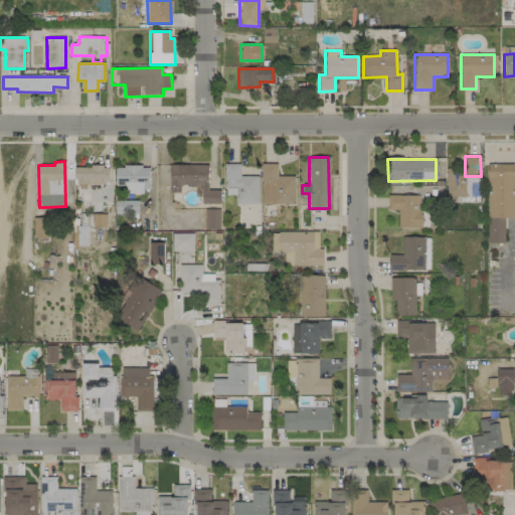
[(262,204),(295,204),(295,176),(278,176),(277,163),(261,164),(262,204)]
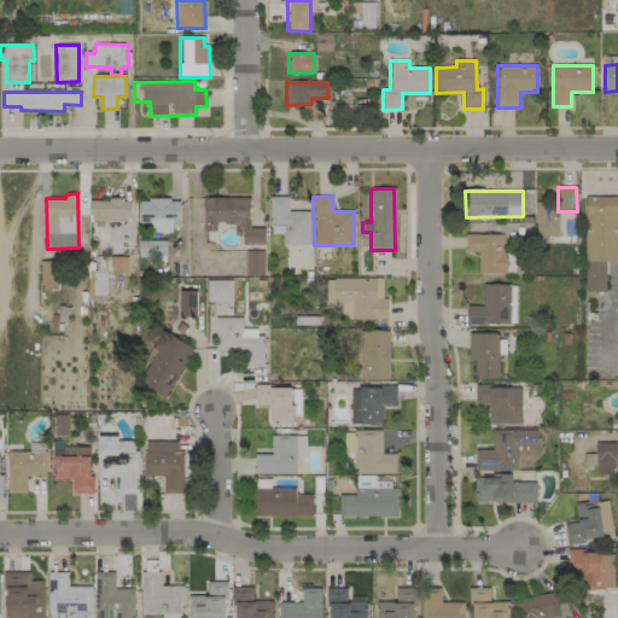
[(617,204),(617,232),(617,260),(604,261),(605,290),(584,291),(584,197),(617,196),(617,204)]
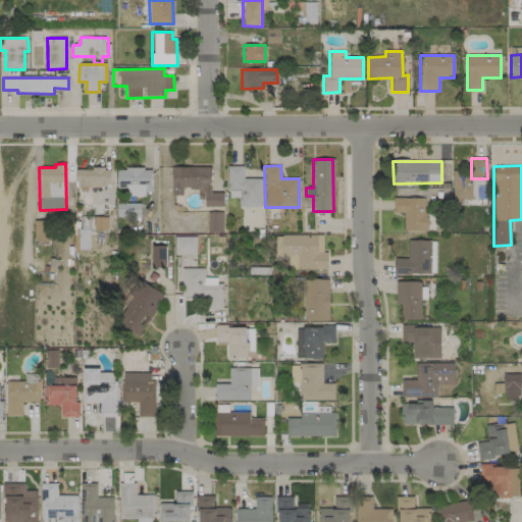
[(222,207),(223,193),(210,193),(211,167),(171,166),(171,195),(183,196),(183,188),(198,188),(198,199),(204,200),(204,206),(222,207)]
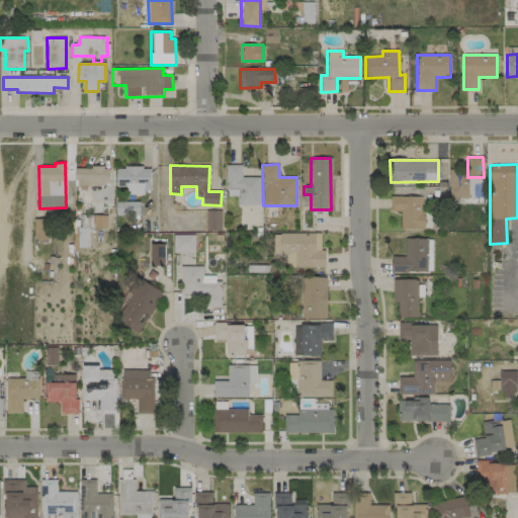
[(259,177),(242,177),(241,165),(226,165),(227,196),(237,196),(237,205),(259,205),(259,177)]
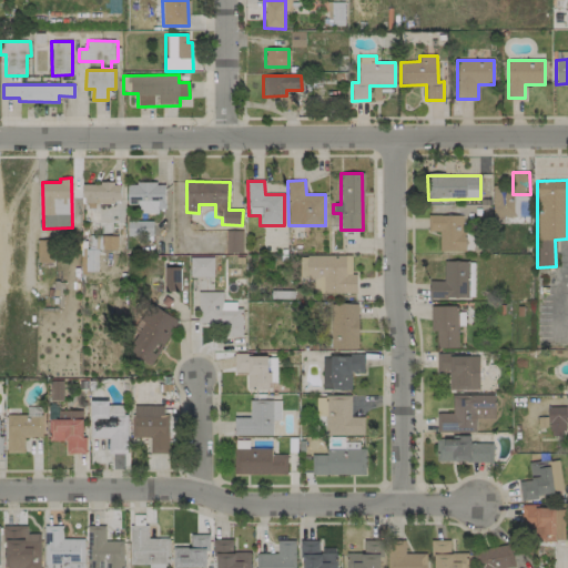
[(83,183),(83,203),(121,204),(121,184),(83,183)]
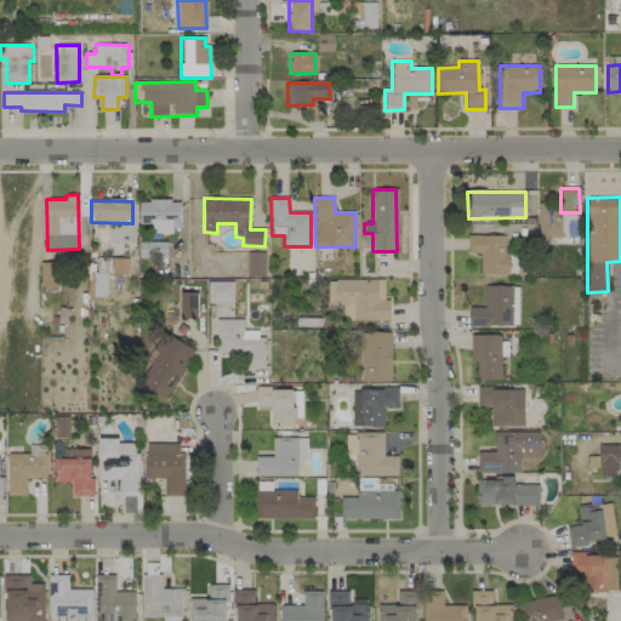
[(140,200),(138,223),(151,224),(151,232),(180,233),(180,201),(140,200)]
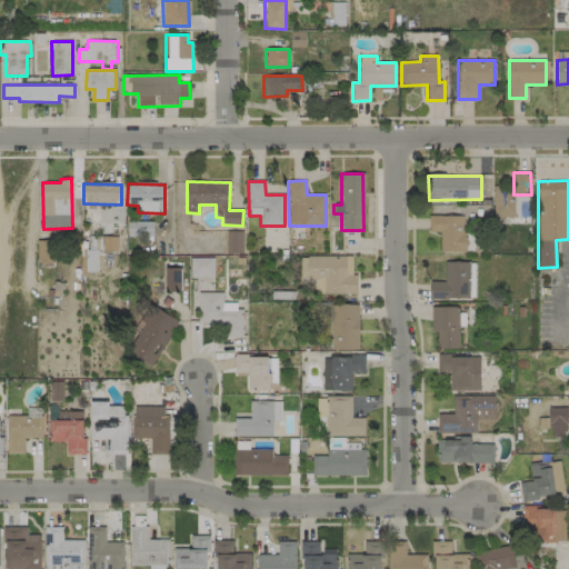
[(440,252),(465,252),(465,216),(429,216),(429,232),(440,232),(440,252)]
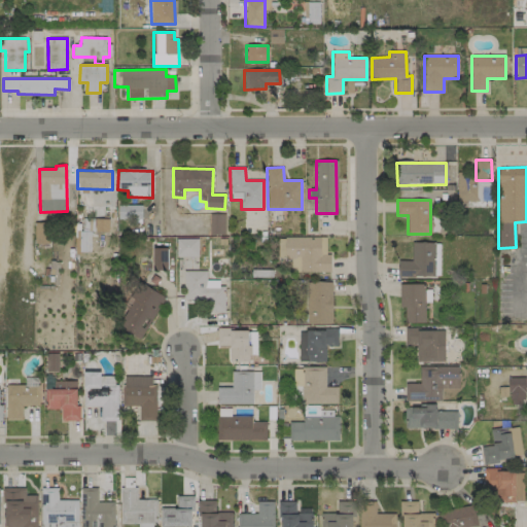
[(141,206),(117,206),(117,219),(141,219),(141,206)]
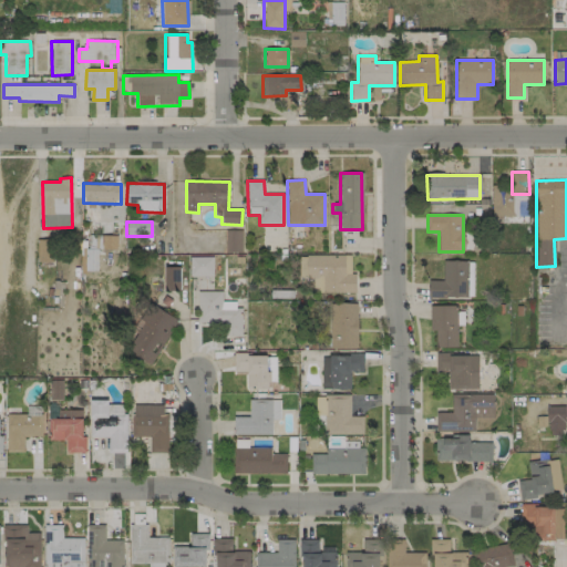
[(241,230),(225,230),(226,254),(241,253),(241,230)]
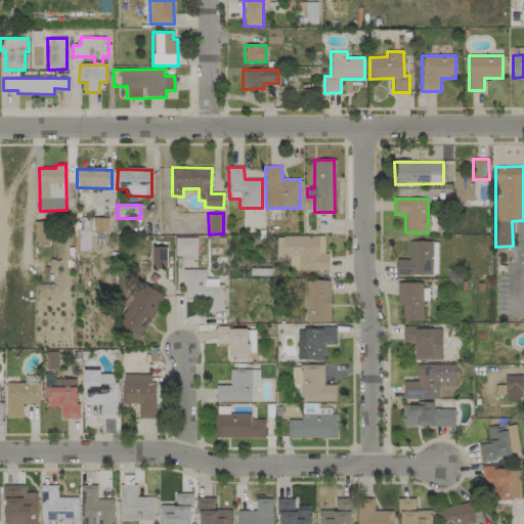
[(34,242),(47,243),(48,222),(35,222),(34,242)]
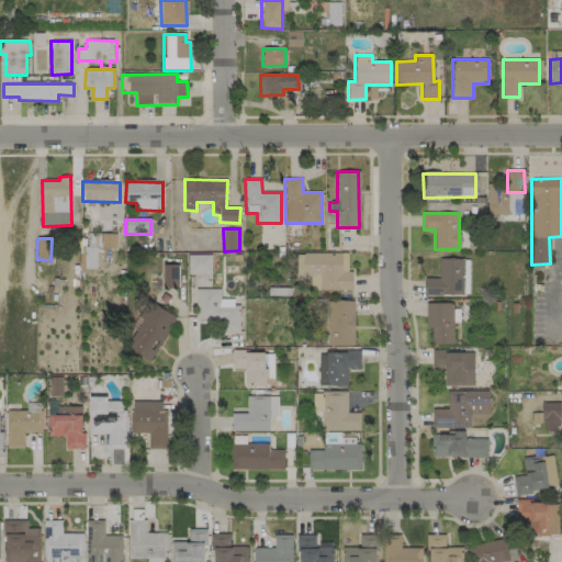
[(81,247),(80,266),(96,267),(97,247),(81,247)]
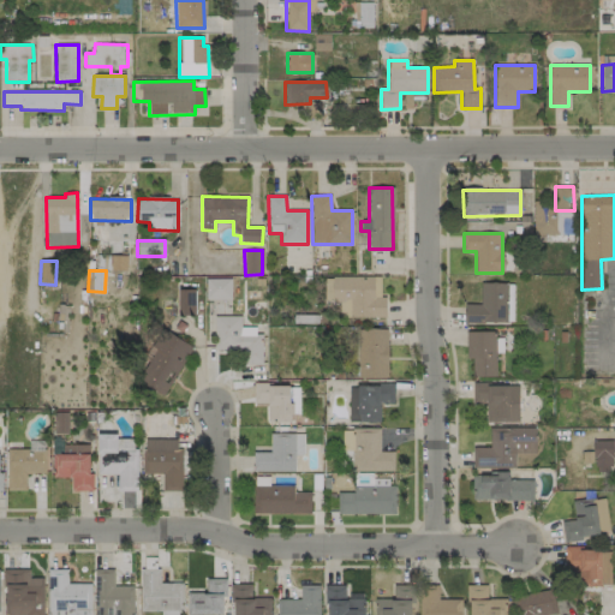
[(380,278),(332,276),(330,300),(348,302),(348,317),(386,317),(386,297),(380,297),(380,278)]
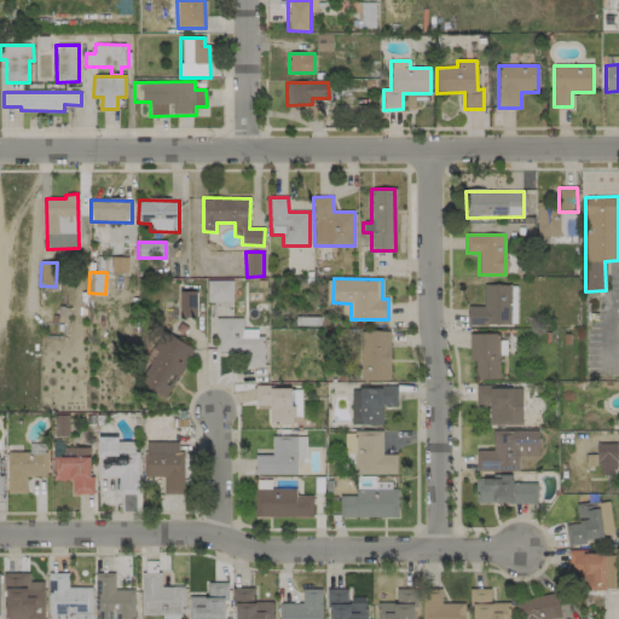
[(232,281),(207,281),(207,302),(232,301),(232,281)]
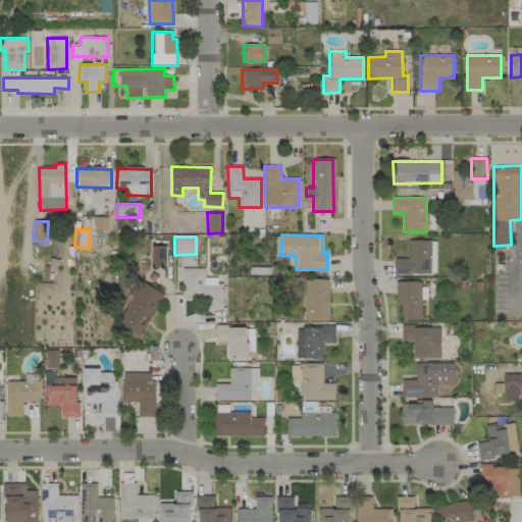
[(394,274),(430,274),(430,241),(408,241),(407,259),(395,259),(394,274)]
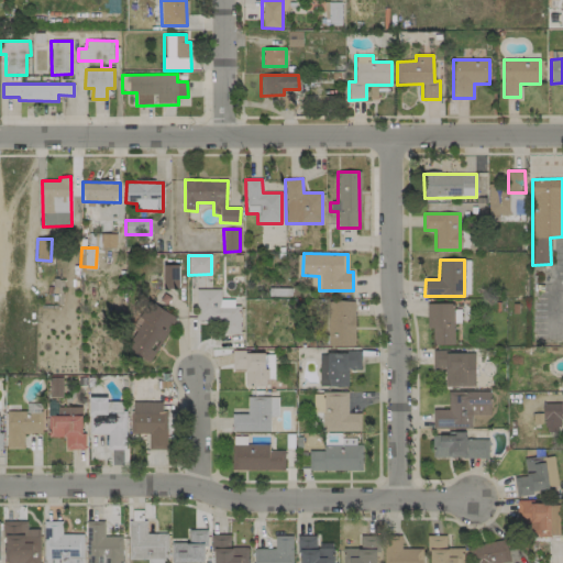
[(178,266),(163,266),(164,288),(179,288),(178,266)]
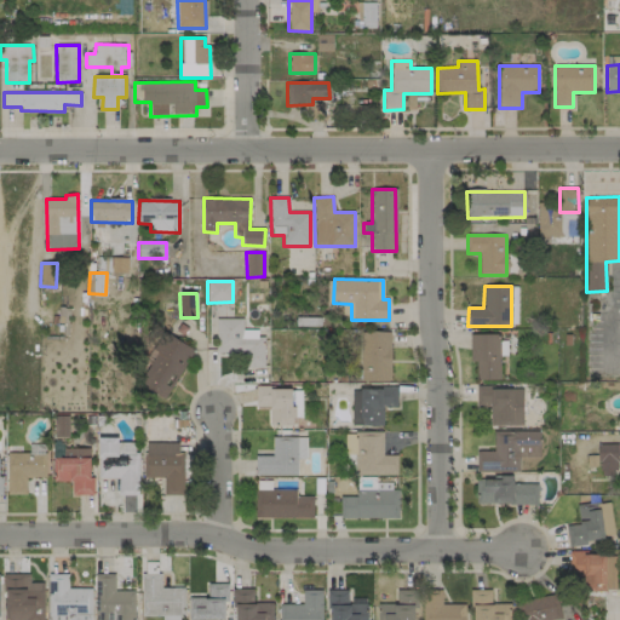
[(262,368),(263,331),(242,329),(242,319),(217,319),(216,352),(246,354),(246,367),(262,368)]
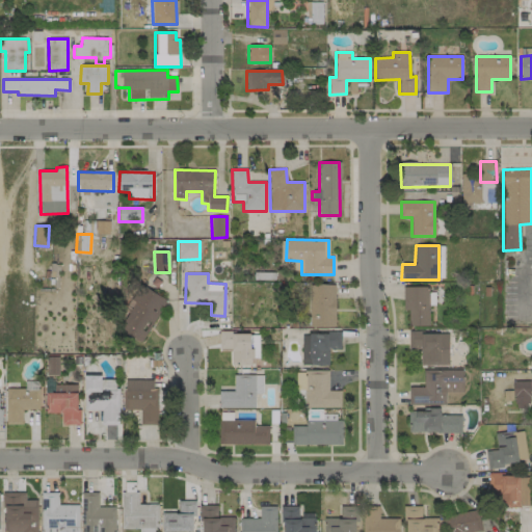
[(335,284),(309,285),(310,327),(336,327),(335,284)]
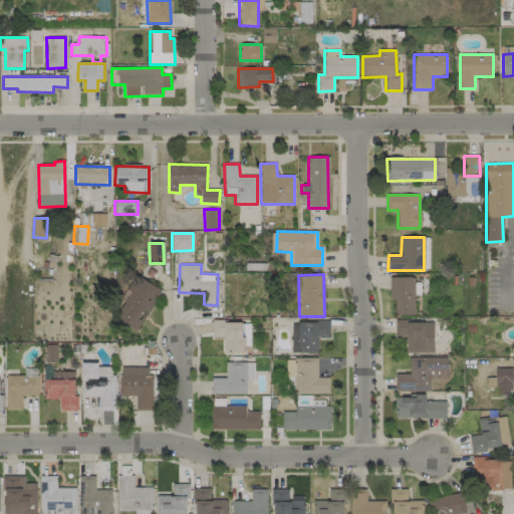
[(161,291),(140,277),(134,287),(133,286),(113,316),(136,331),(161,291)]
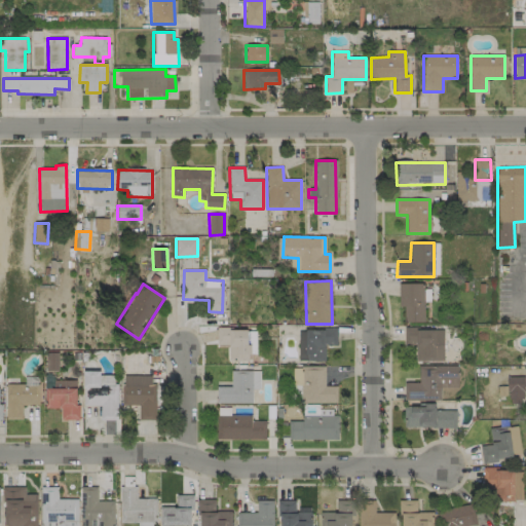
[(399,285),(398,306),(404,306),(404,322),(424,323),(424,301),(429,301),(430,285),(399,285)]
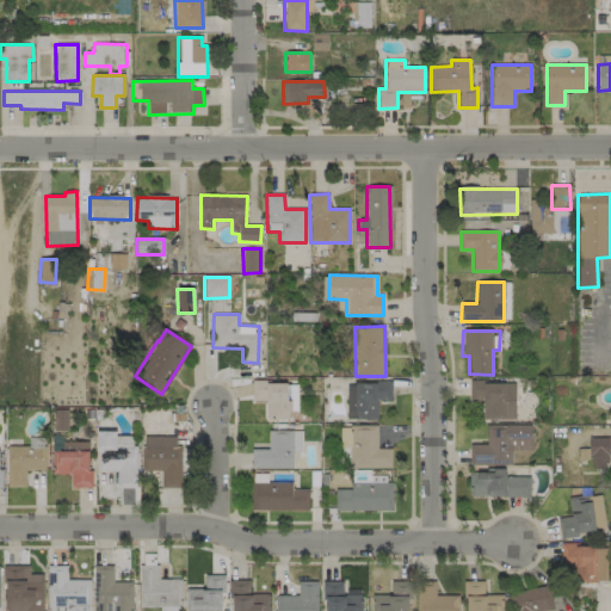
[(252,401),(266,401),(265,419),(289,419),(290,383),(252,382),(252,401)]
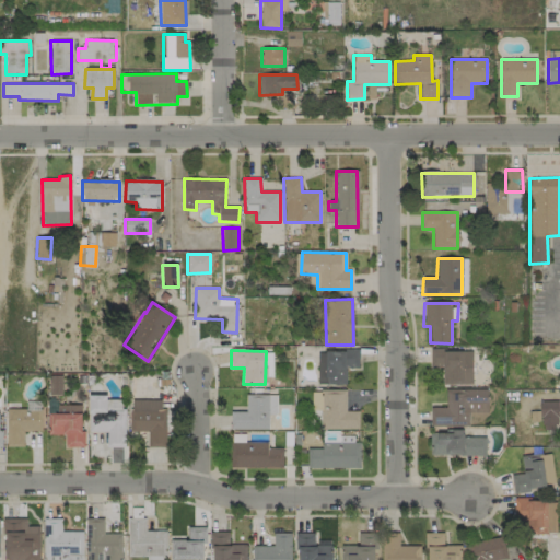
[(359,351),(318,350),(317,384),(346,384),(346,368),(359,368),(359,351)]
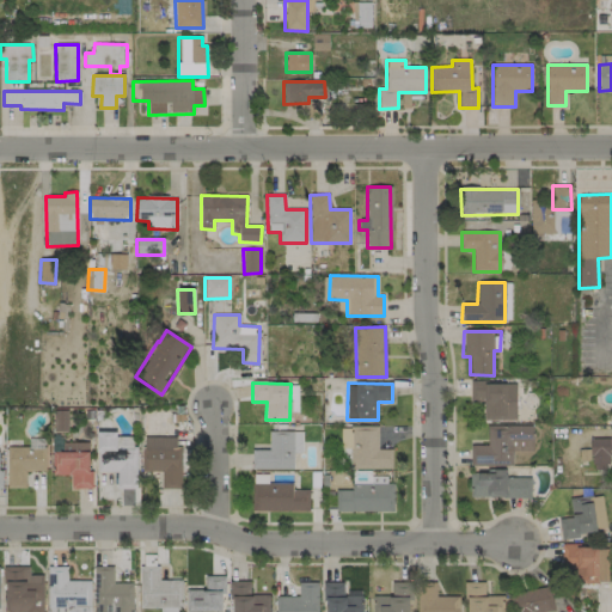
[(516,383),(470,383),(469,402),(483,402),(483,420),(515,420),(516,383)]
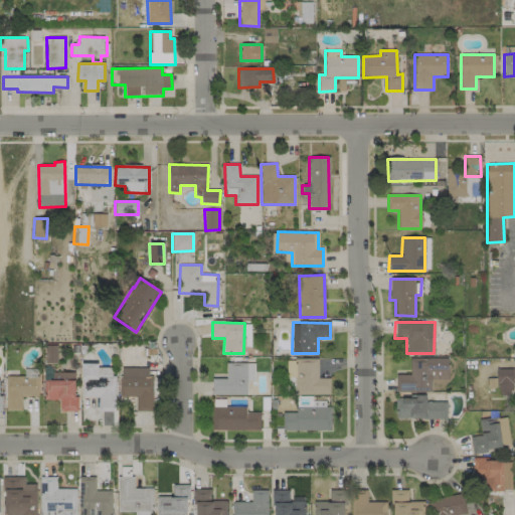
[(395,391),(432,392),(432,380),(448,380),(449,358),(410,357),(409,375),(396,375),(395,391)]
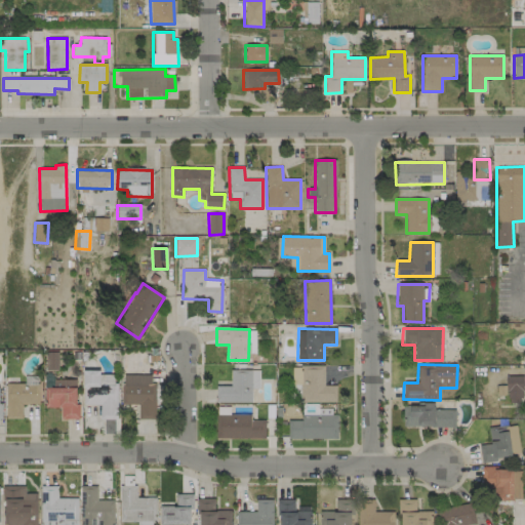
[(336,402),(336,386),(324,386),(323,365),(299,366),(299,369),(292,369),(292,385),(300,385),(300,402),(336,402)]
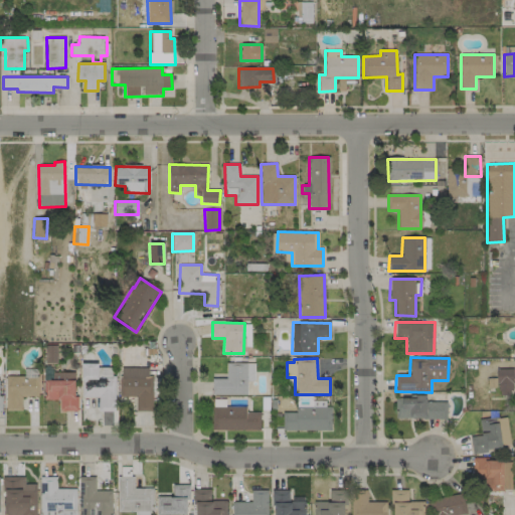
[(98,397),(99,411),(115,411),(114,367),(98,367),(98,363),(81,364),(81,397),(98,397)]
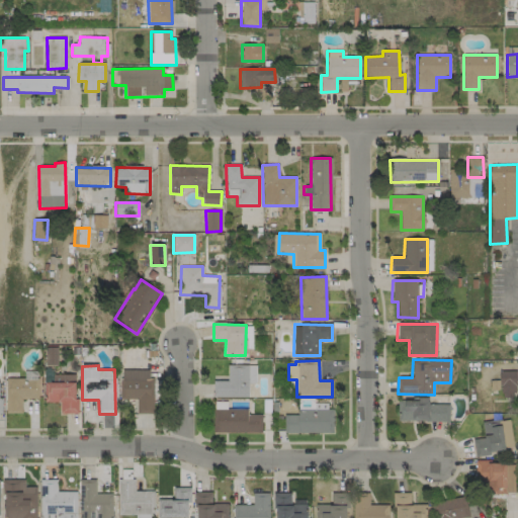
[(213,380),(212,398),(248,398),(248,383),(255,383),(256,365),(228,365),(228,380),(213,380)]
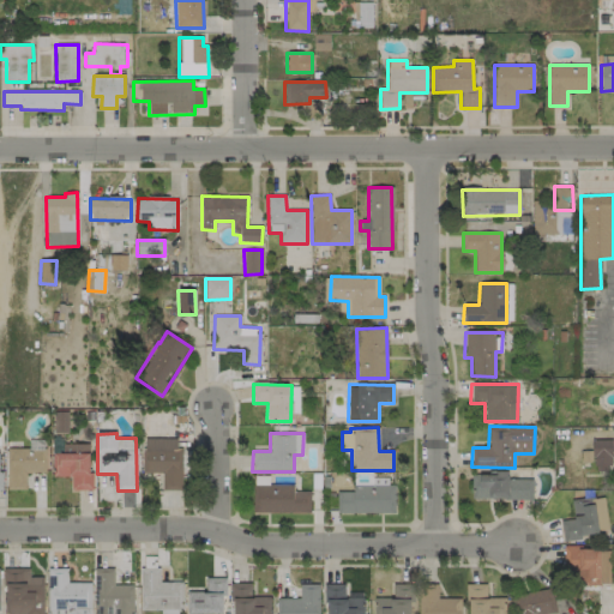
[(180,438),(143,439),(144,473),(161,473),(162,491),(181,489),(180,438)]
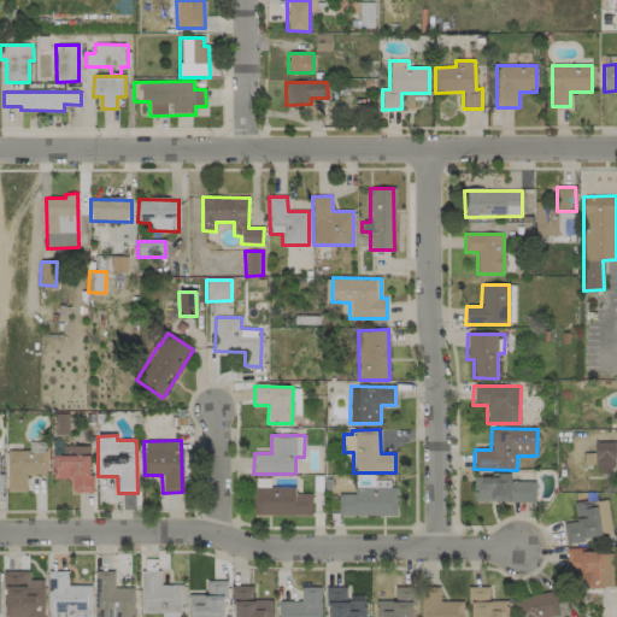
[(613,442),(595,442),(595,474),(613,474),(613,442)]
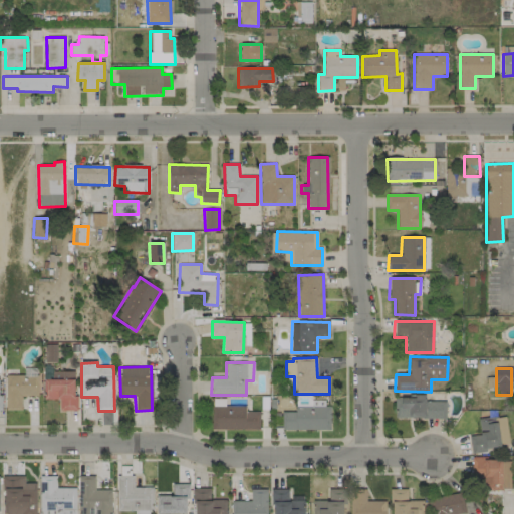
[(52,378),(74,379),(74,372),(52,371),(52,378)]
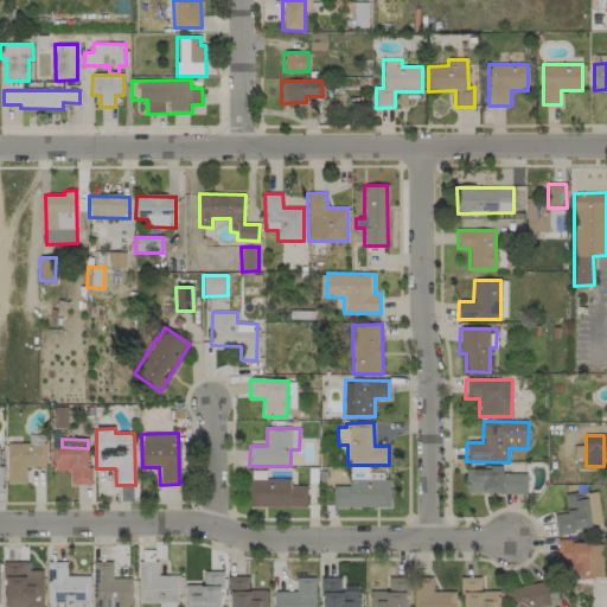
[(6,484),(25,485),(26,467),(45,467),(45,445),(7,443),(6,484)]
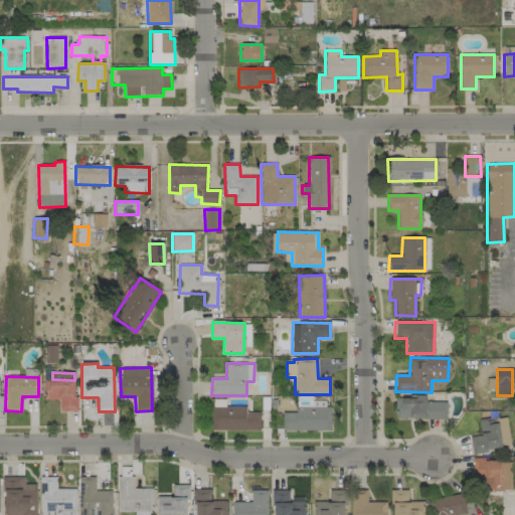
[(76,411),(76,380),(44,380),(44,400),(59,399),(60,411),(76,411)]
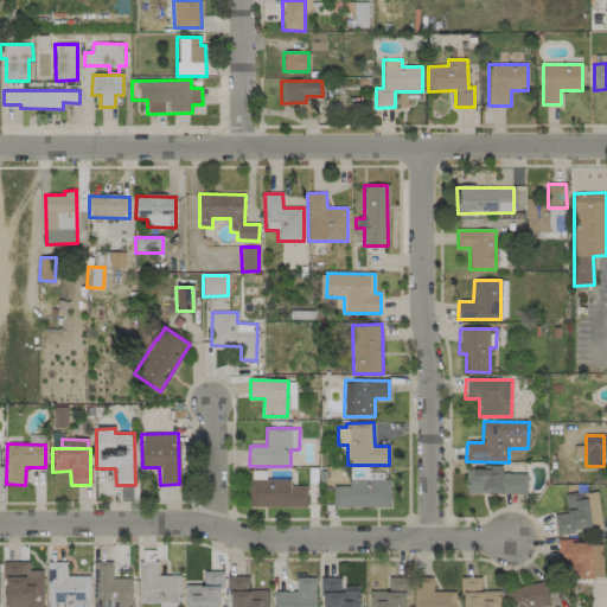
[(502,473),(502,468),(466,468),(466,493),(526,494),(526,474),(502,473)]
